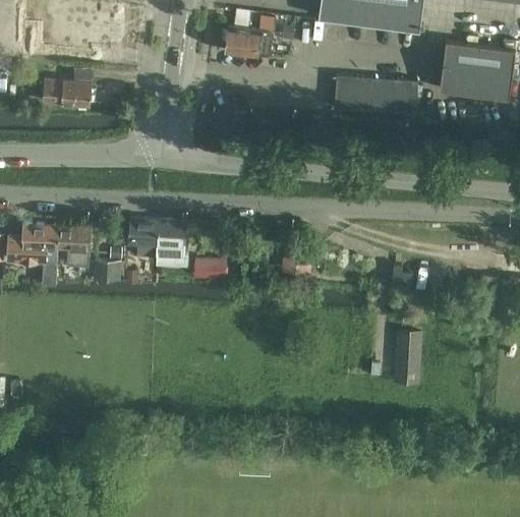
[(43,46),(82,51),(83,45),(104,48),(107,22),(94,20),(96,4),(49,0),(43,46)]
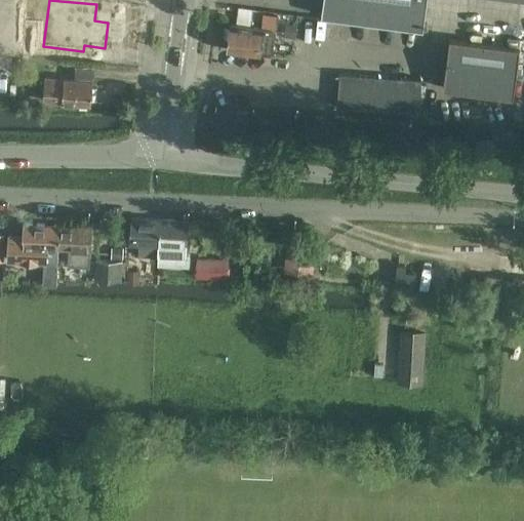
[(427,0),(322,0),(320,21),(422,33),(427,0)]
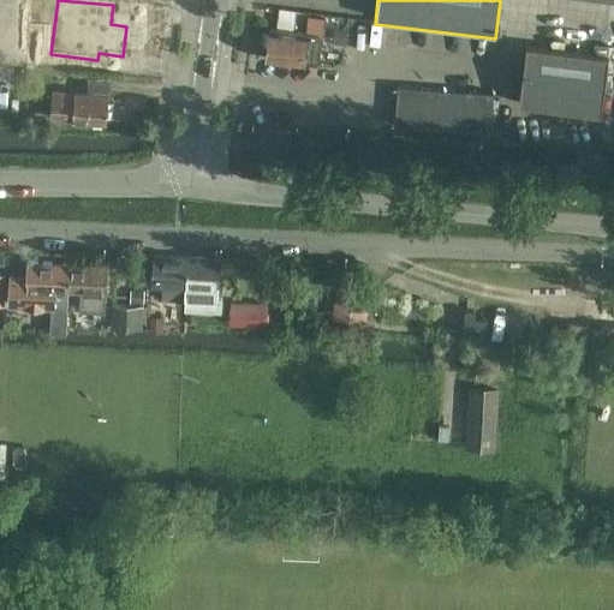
[(308,24),(307,39),(323,40),(325,25),(308,24)]
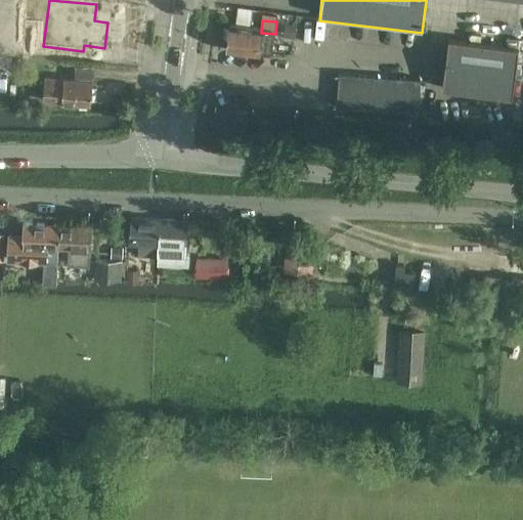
[(229,29),(225,55),(258,59),(258,57),(270,59),(272,36),(261,34),(229,29)]
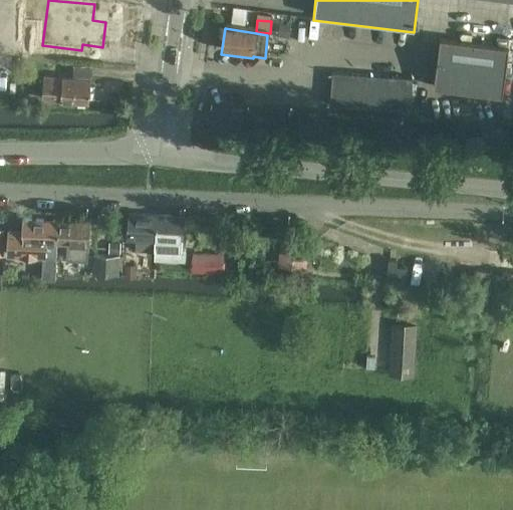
[(439,42),(433,91),(501,100),(507,51),(439,42)]
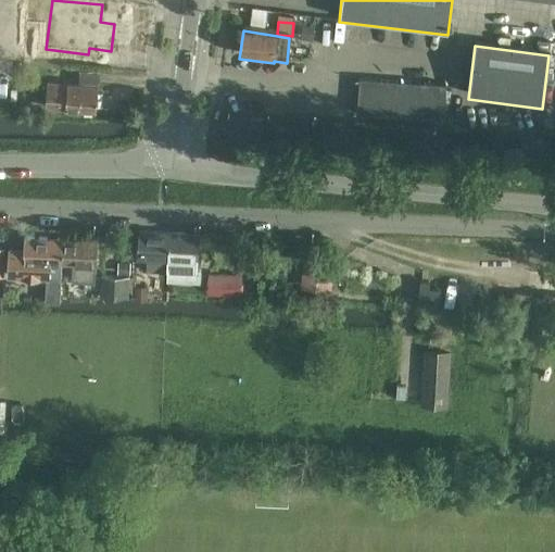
[(358,84),(356,118),(443,125),(445,90),(358,84)]
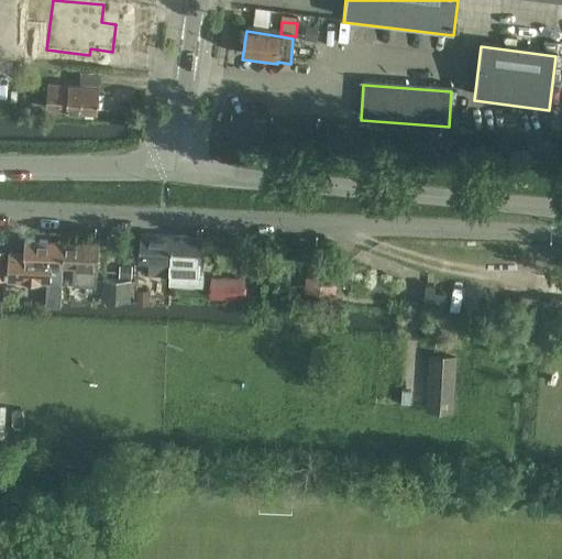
[(47,89),(45,113),(97,118),(98,94),(47,89)]
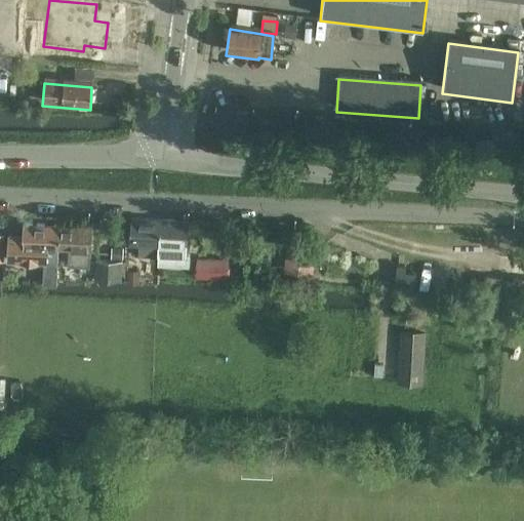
[(34,116),(36,114),(37,113),(37,109),(34,105),(31,105),(27,108),(27,112),(29,116),(34,116)]
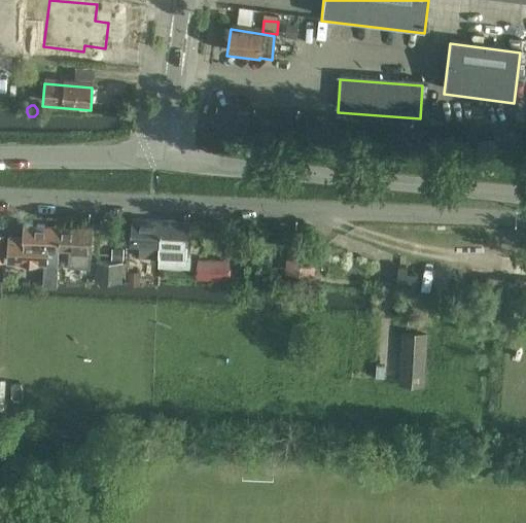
[(138,263),(158,264),(160,224),(139,223),(139,224),(130,224),(130,243),(139,243),(138,263)]
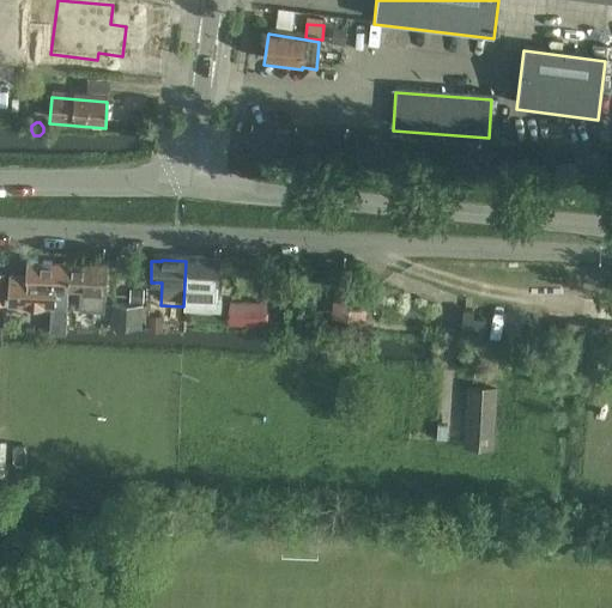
[(216,301),(217,265),(217,263),(186,261),(183,306),(183,312),(219,314),(220,301),(216,301)]
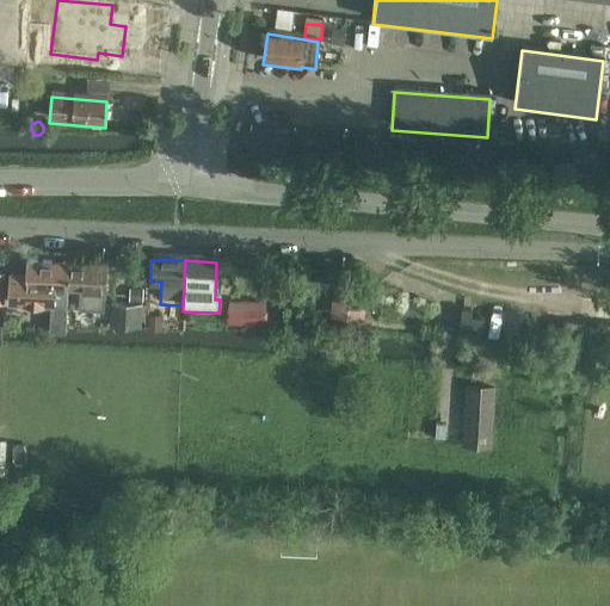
[(10,284),(8,308),(53,310),(54,292),(66,292),(67,267),(28,266),(26,279),(26,284),(10,284)]
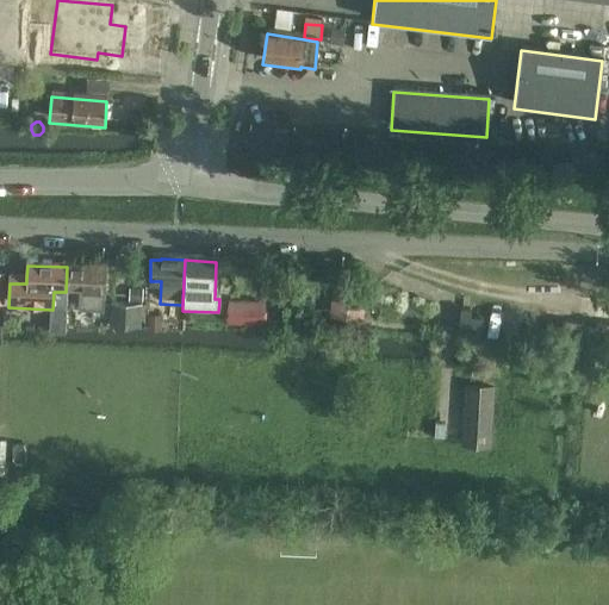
[(103,313),(103,294),(104,294),(105,269),(67,267),(66,292),(78,293),(78,312),(103,313)]
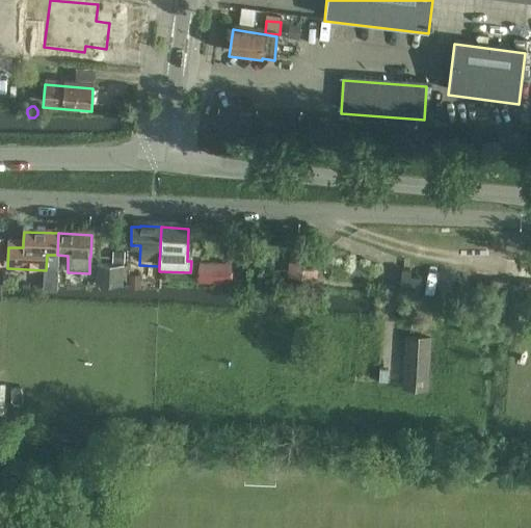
[(316,284),(318,261),(289,258),(286,281),(316,284)]
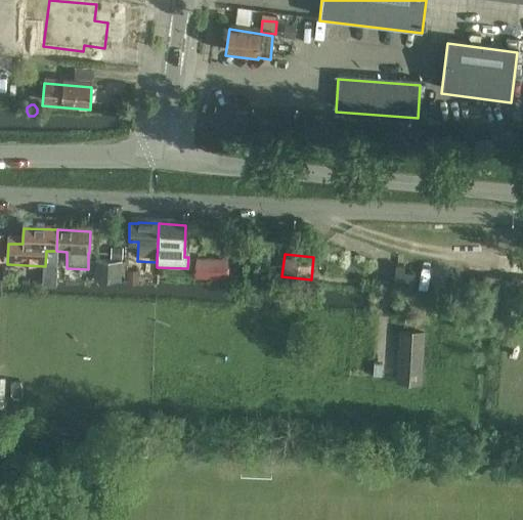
[(121,263),(93,262),(93,285),(121,285),(121,263)]
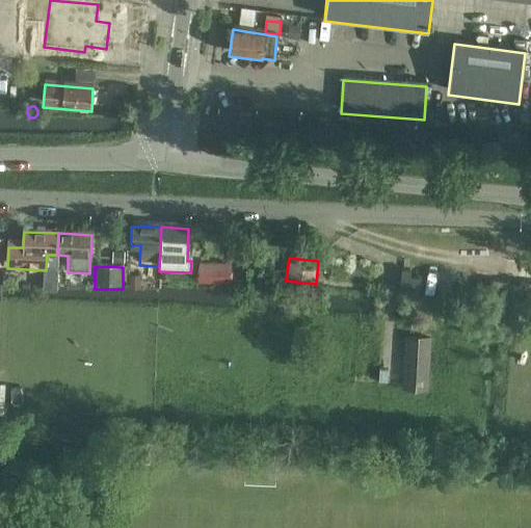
[(200,267),(198,284),(219,285),(220,268),(200,267)]
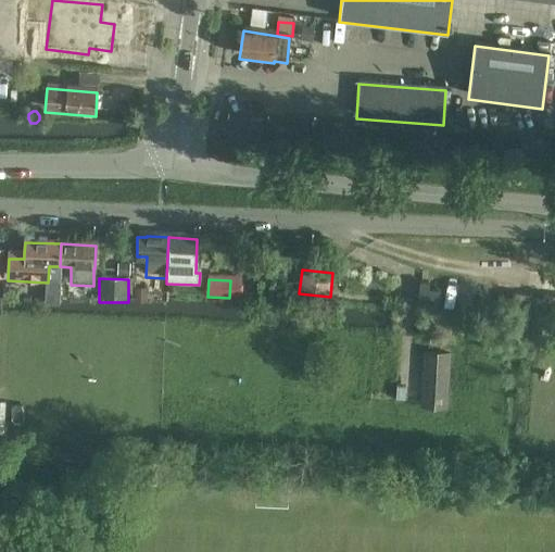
[(419,287),(419,303),(438,304),(438,293),(427,292),(427,287),(419,287)]
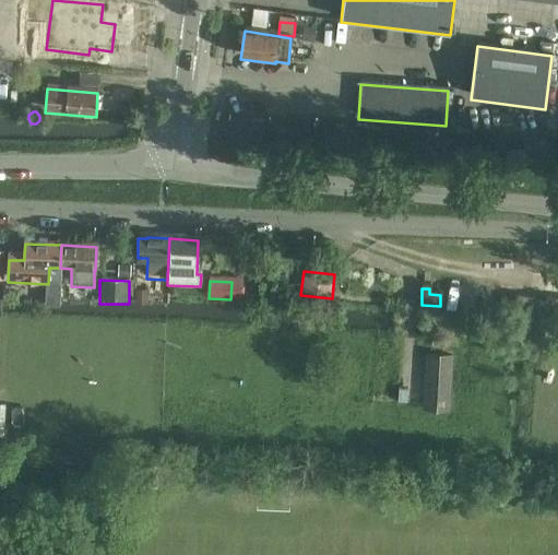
[(424,356),(422,413),(449,414),(451,358),(424,356)]
